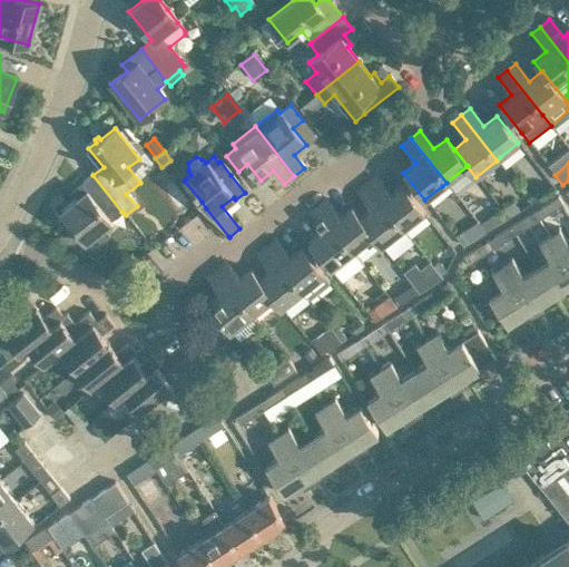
[(104,236),(99,231),(110,222),(121,212),(92,175),(71,193),(76,199),(61,212),(72,226),(82,238),(85,242),(89,247),(96,247),(102,243),(104,236)]
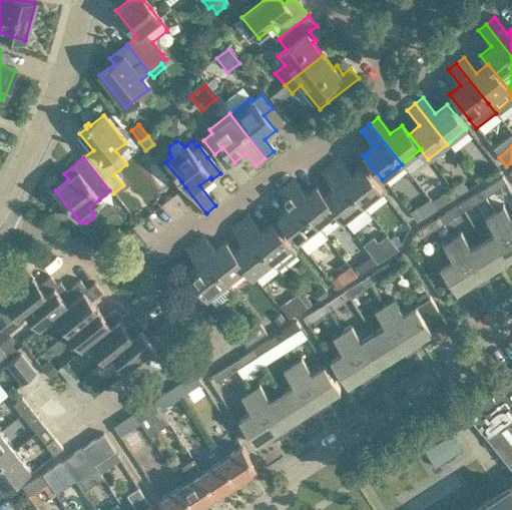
[(362,206),(366,203),(381,191),(362,167),(350,175),(338,159),(330,165),(362,206)]
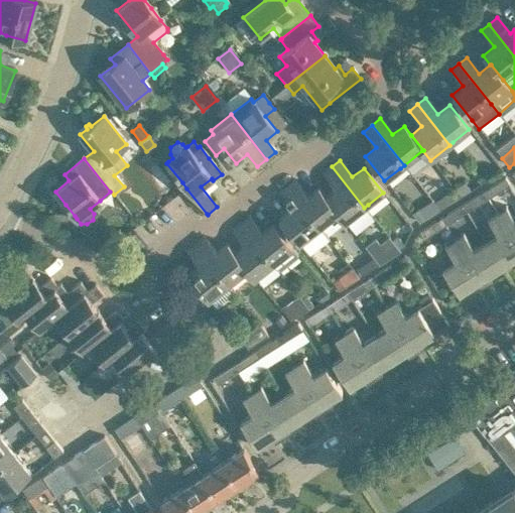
[(344,224),(364,208),(332,166),(324,173),(336,189),(326,199),(338,213),(337,214),(344,224)]
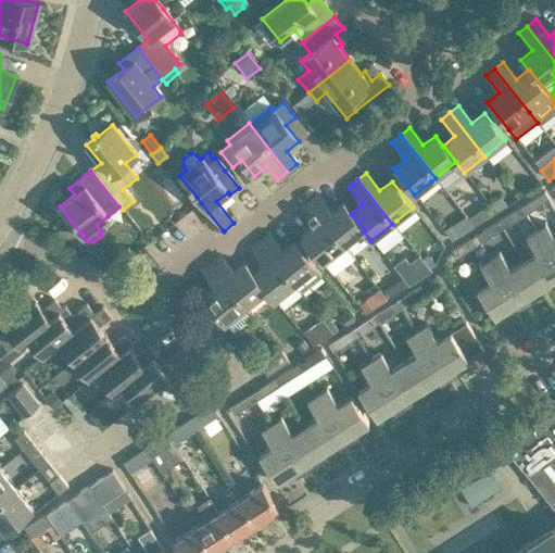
[(519,184),(512,190),(517,197),(525,190),(519,184)]
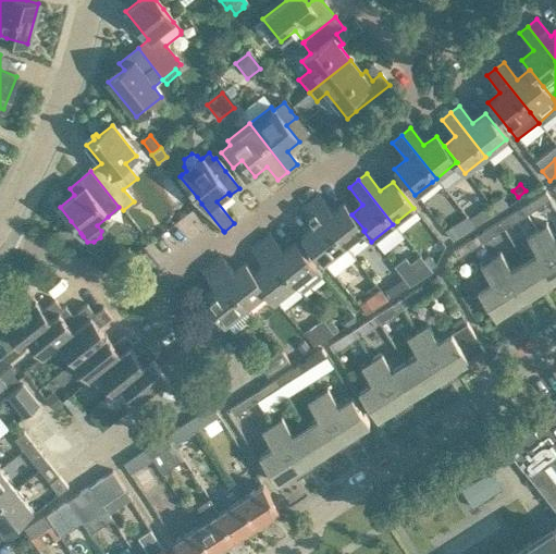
[(521,208),(526,216),(550,201),(545,193),(521,208)]
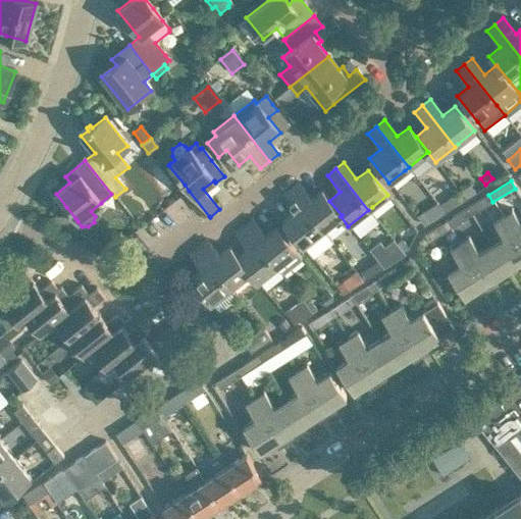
[(321,231),(341,216),(342,215),(329,201),(321,191),(310,200),(297,184),(289,191),(321,231)]
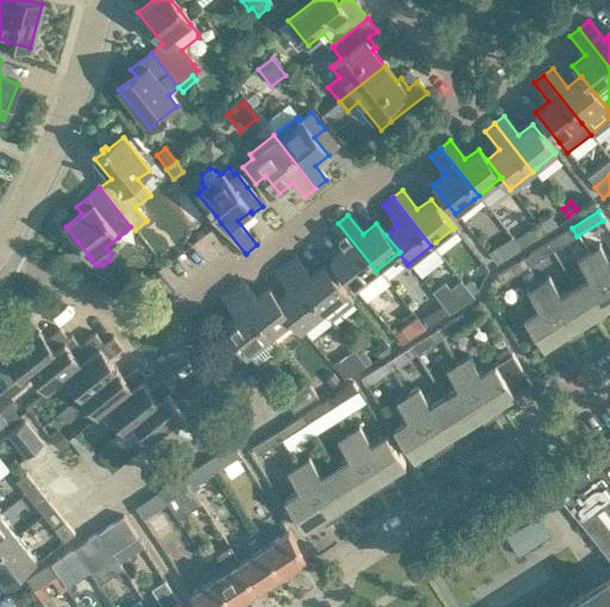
[(550,216),(537,225),(543,235),(556,225),(550,216)]
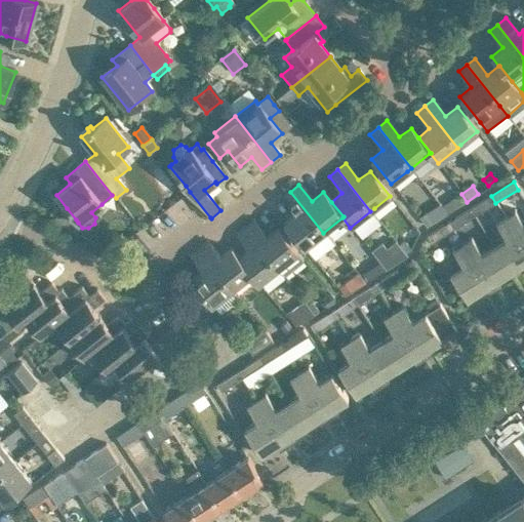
[(304,248),(323,233),(290,192),(282,198),(295,214),(284,223),(304,248)]
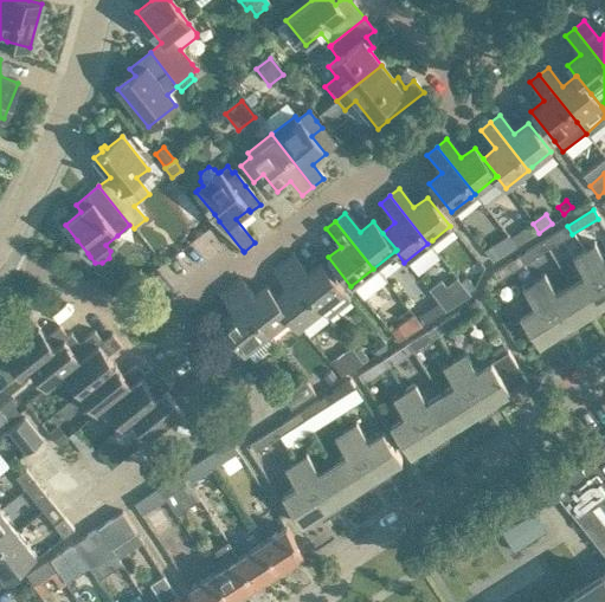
[(533,224),(509,238),(515,248),(539,233),(533,224)]
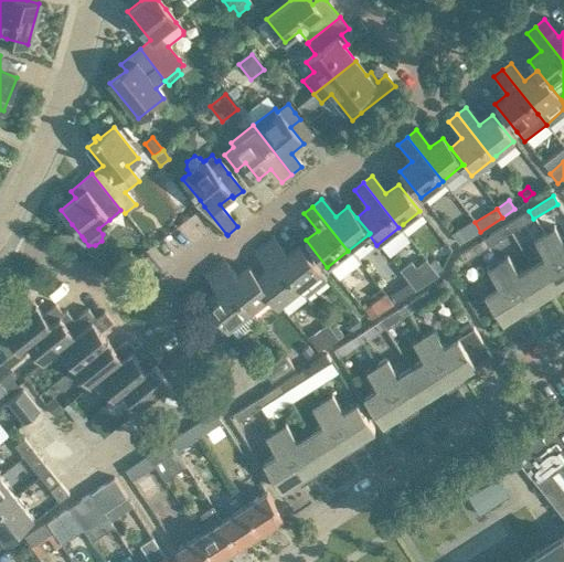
[(506,225),(510,233),(533,219),(529,211),(506,225)]
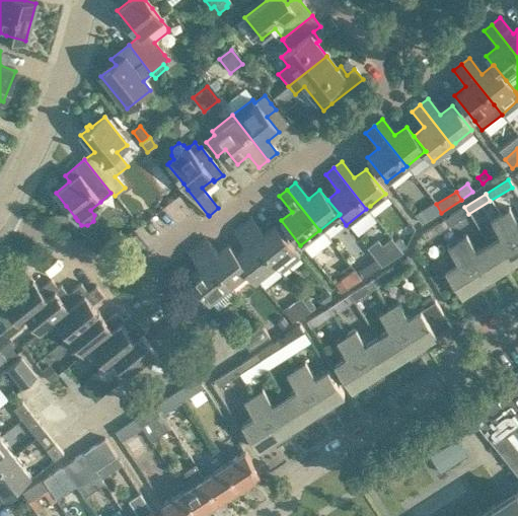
[(66,206),(56,214),(64,225),(75,217),(66,206)]
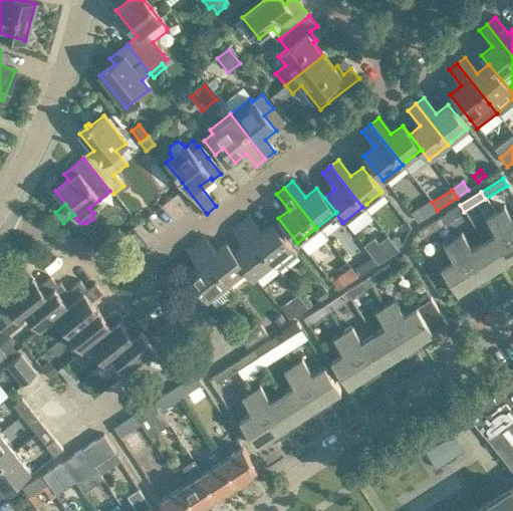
[(439,218),(443,225),(464,212),(460,205),(439,218)]
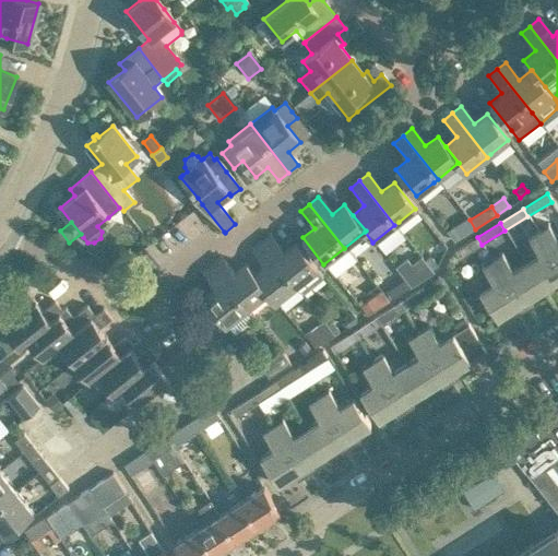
[(159,235),(152,224),(143,231),(152,240),(159,235)]
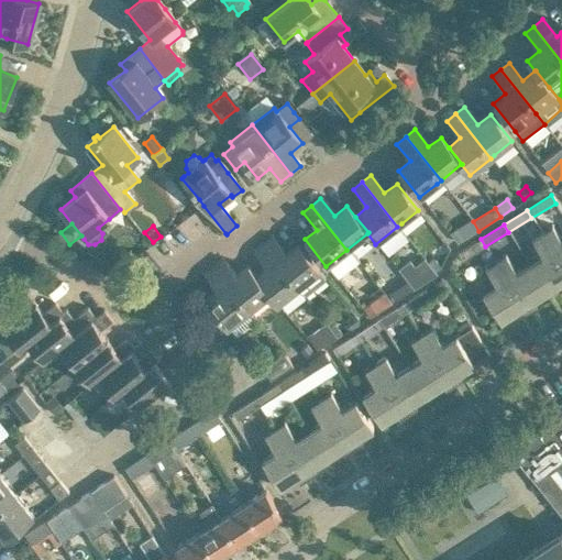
[(561,242),(551,226),(541,232),(561,265),(561,242)]
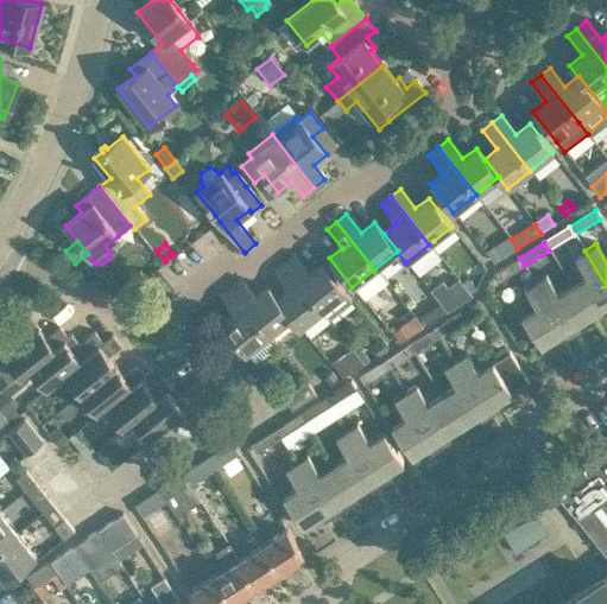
[(498,245),(485,252),(494,264),(505,256),(498,245)]
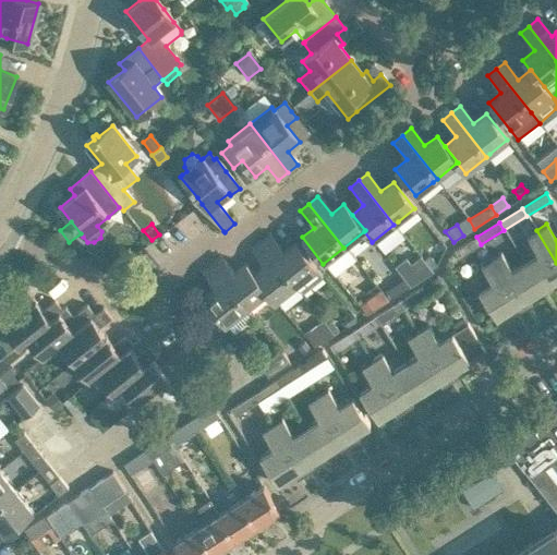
[(556,282),(556,263),(536,230),(525,237),(536,254),(524,263),(542,290),(556,281),(556,282)]
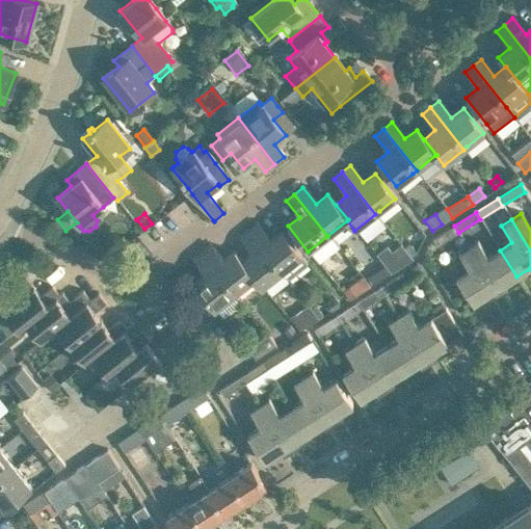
[(257,223),(248,231),(282,272),(287,280),(307,264),(300,257),(301,257),(282,232),(269,240),(257,223)]
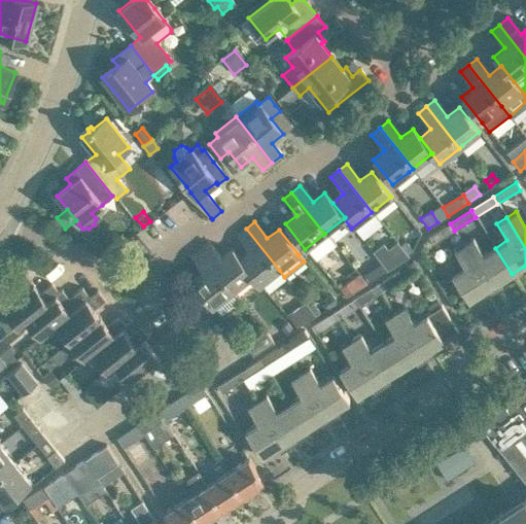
[(431,245),(454,231),(450,223),(427,238),(431,245)]
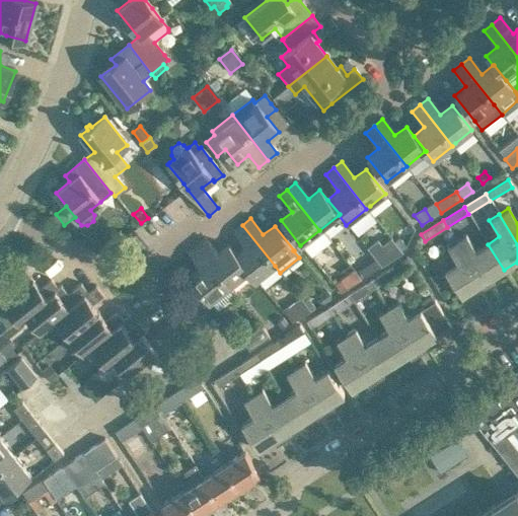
[(246,247),(236,256),(247,272),(254,282),(275,266),(242,225),(234,231),(246,247)]
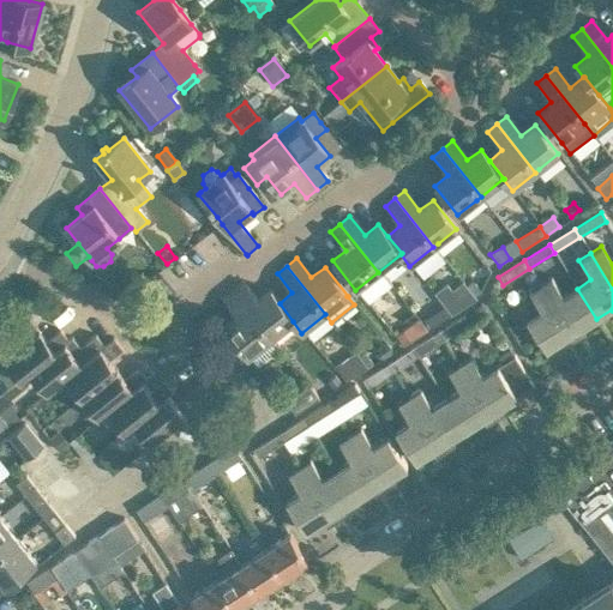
[(551,278),(540,285),(575,340),(584,334),(581,328),(596,319),(577,289),(563,297),(551,278)]
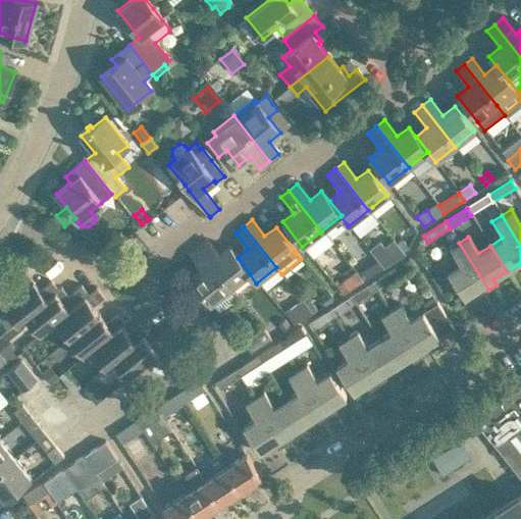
[(401,239),(394,244),(401,253),(408,249),(401,239)]
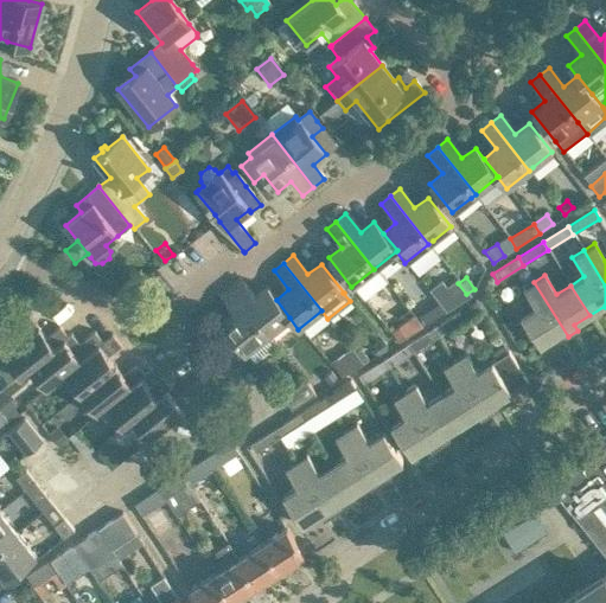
[(267,335),(289,318),(276,300),(267,288),(254,299),(238,280),(229,288),(267,335)]
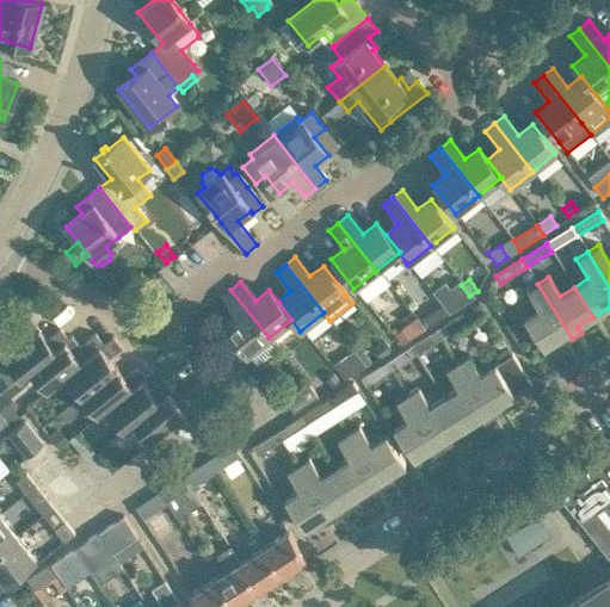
[(443,285),(431,293),(448,314),(472,298),(470,297),(469,296),(461,285),(460,283),(448,291),(443,285)]
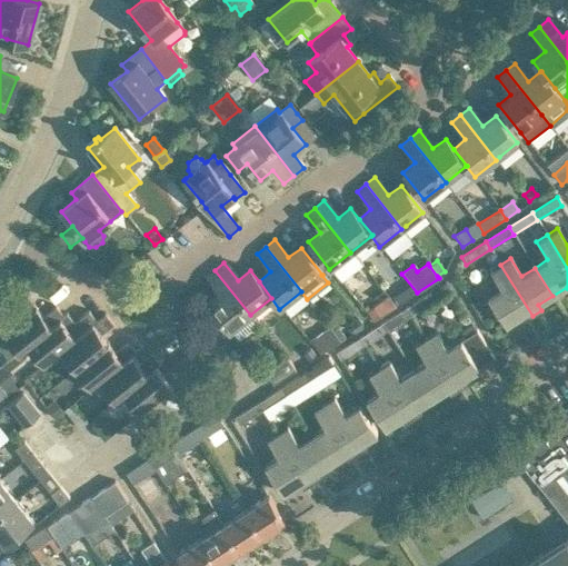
[(487,297),(494,307),(505,326),(520,317),(524,321),(532,316),(500,265),(489,271),(501,289),(487,297)]
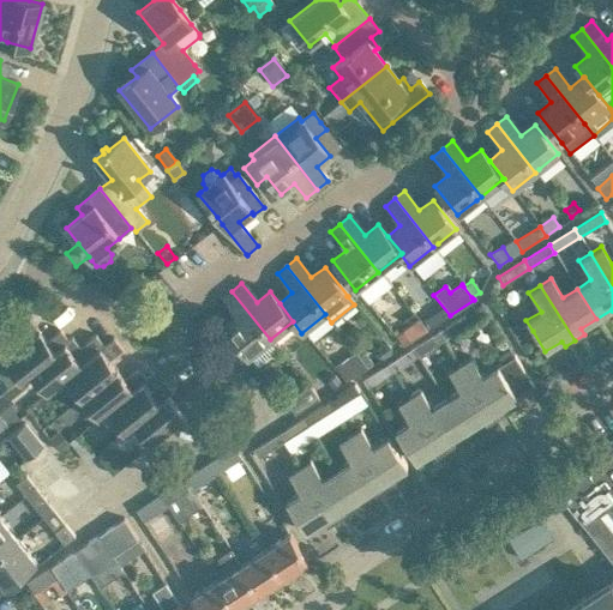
[(281,351),(270,339),(232,291),(222,299),(238,318),(224,328),(257,369),(281,351)]
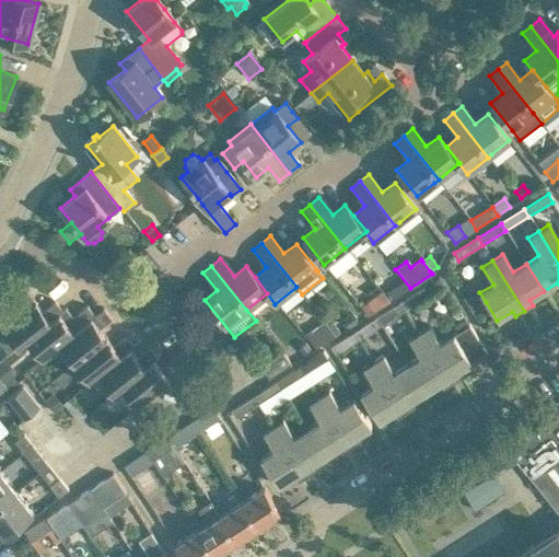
[(404,281),(395,287),(399,294),(409,289),(404,281)]
